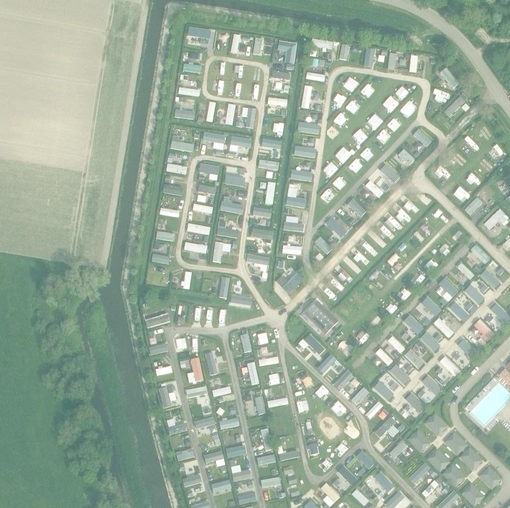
[(433,7),(444,11),(446,5),(435,1),(435,3),(434,3),(433,7)]
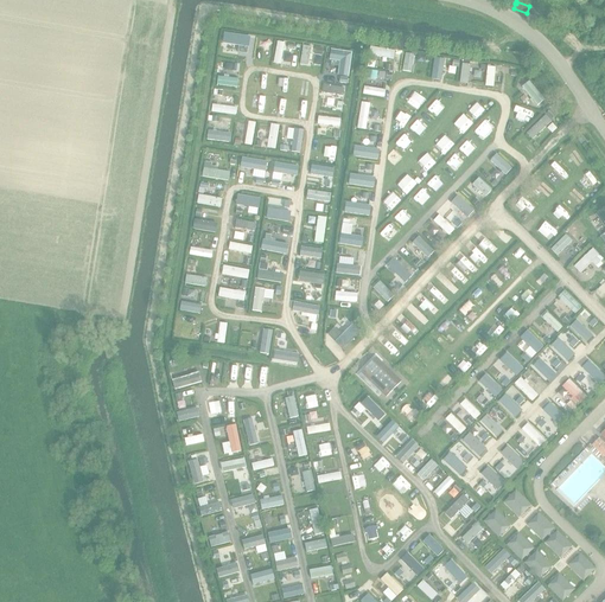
[(280,63),(285,42),(278,39),(273,61),(280,63)]
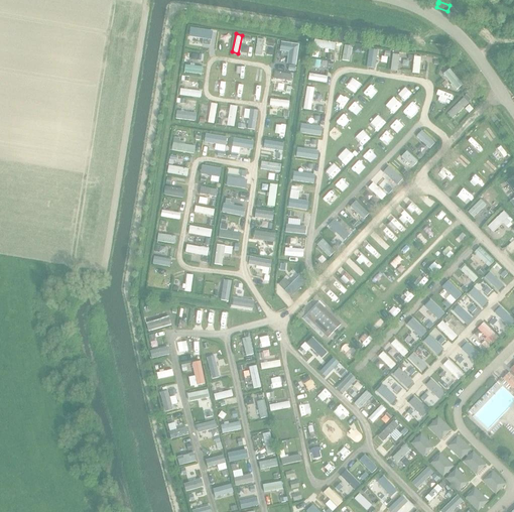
[(254,53),(261,54),(264,38),(257,37),(254,53)]
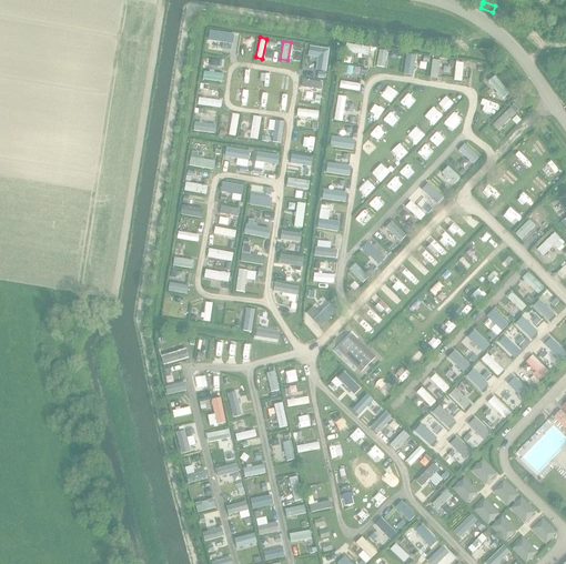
[(345,43),(345,51),(373,53),(374,46),(345,43)]
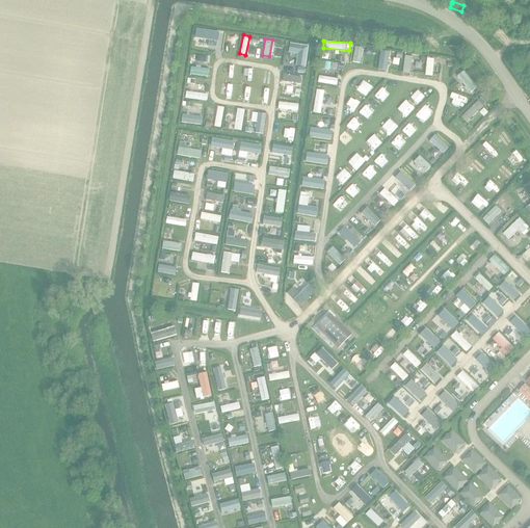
[(355,45),(353,58),(361,59),(363,46),(355,45)]
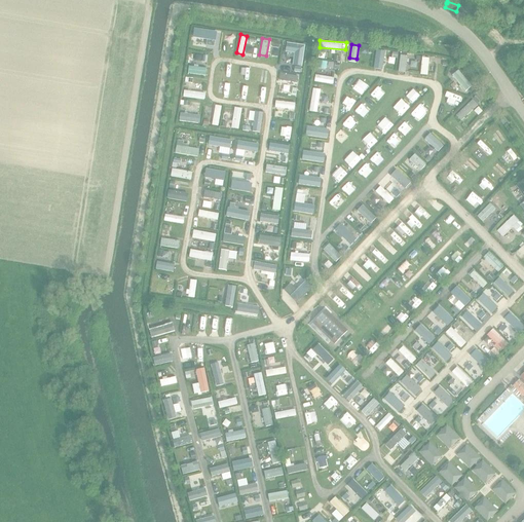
[(375,65),(382,65),(383,50),(375,50),(375,65)]
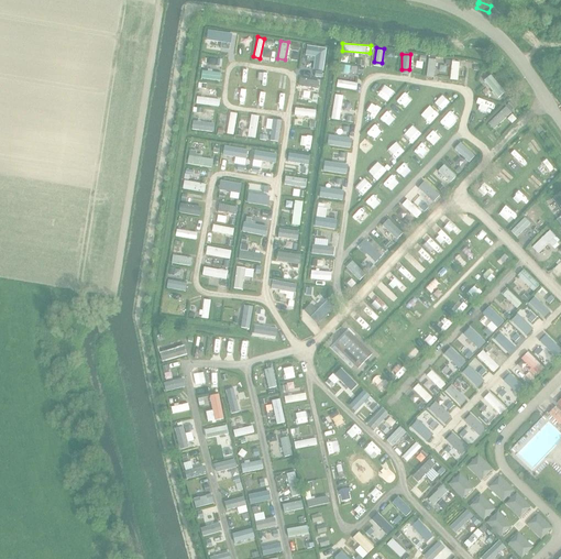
[(338,70),(337,78),(345,79),(347,72),(338,70)]
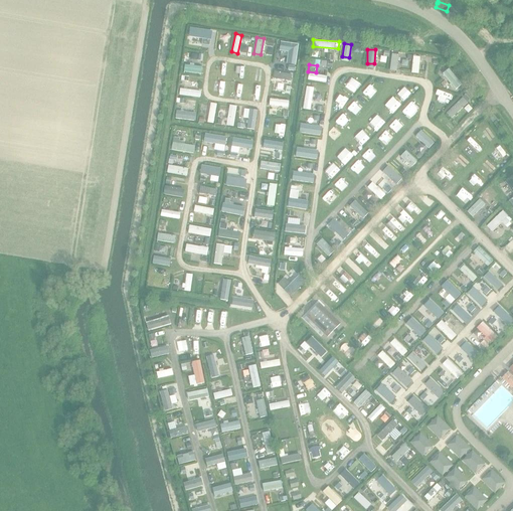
[(444,71),(453,88),(459,84),(449,68),(444,71)]
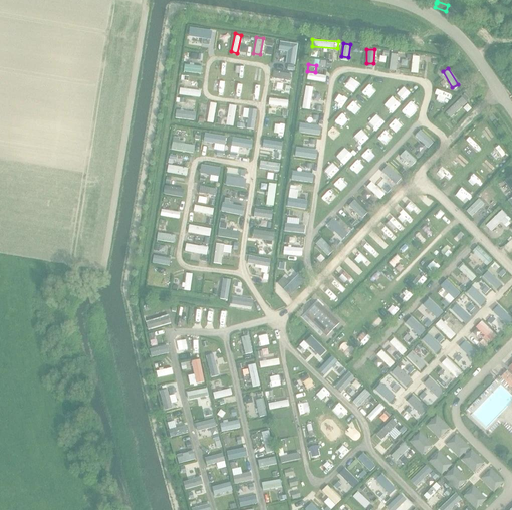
[(306,79),(325,80),(326,74),(307,72),(306,79)]
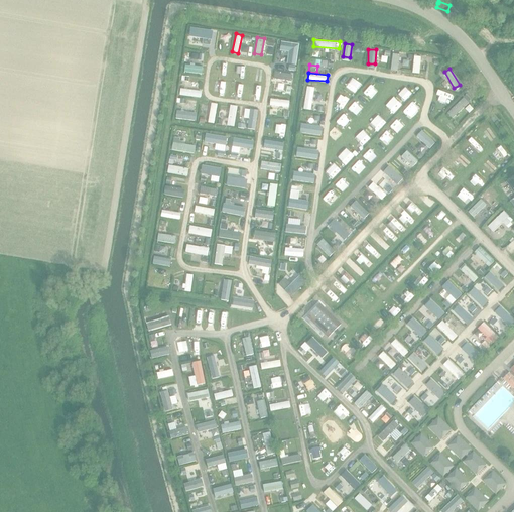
[(368,95),(373,87),(369,84),(364,92),(368,95)]
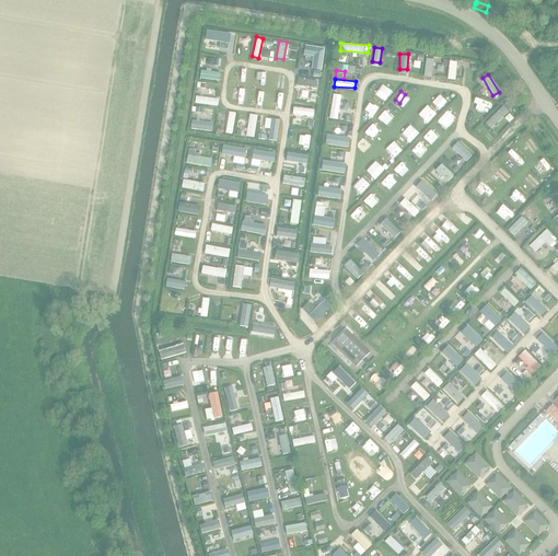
[(293,105),(292,113),(313,116),(314,108),(293,105)]
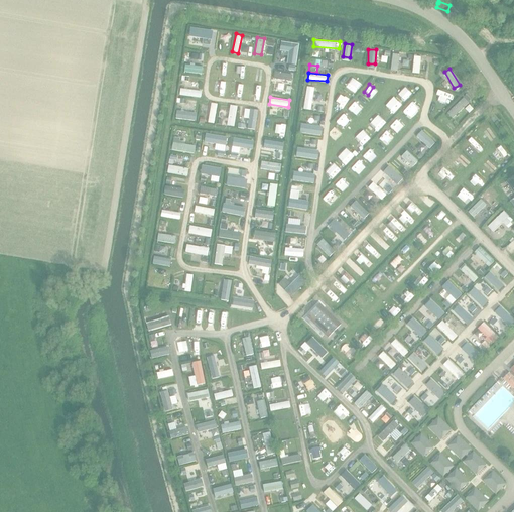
[(354,99),(348,109),(357,114),(363,104),(354,99)]
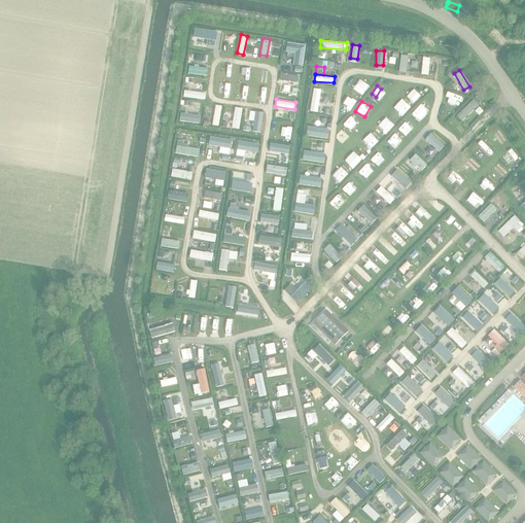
[(310,103),(310,110),(329,111),(329,104),(310,103)]
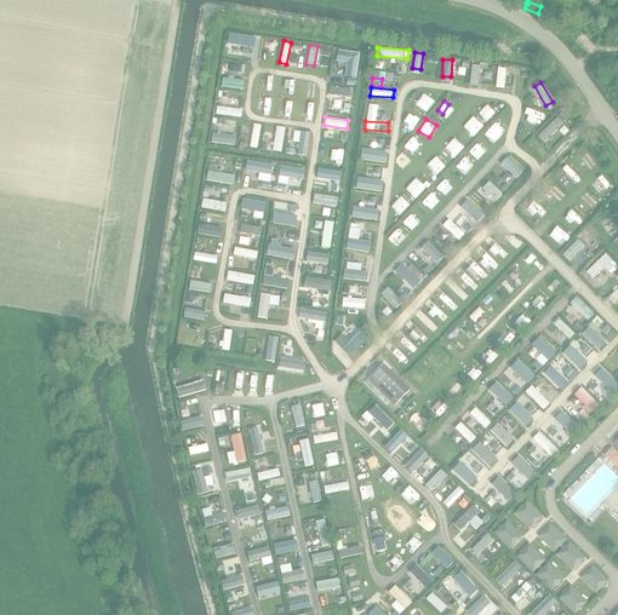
[(473,136),(482,126),(478,121),(468,131),(473,136)]
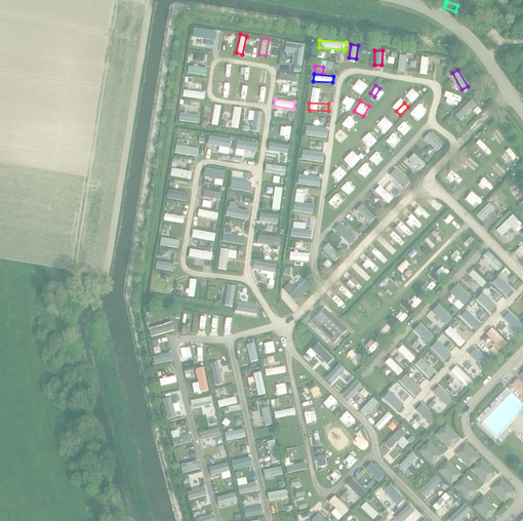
[(178,113),(178,121),(199,121),(199,113),(178,113)]
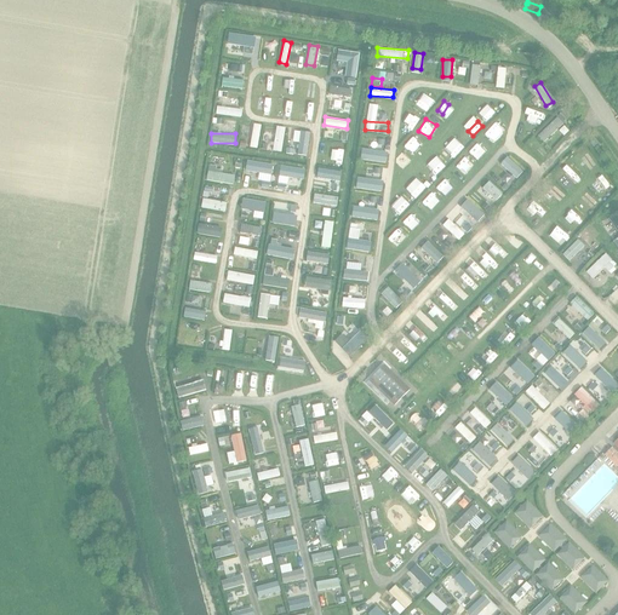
[(410,147),(417,141),(413,136),(405,142),(410,147)]
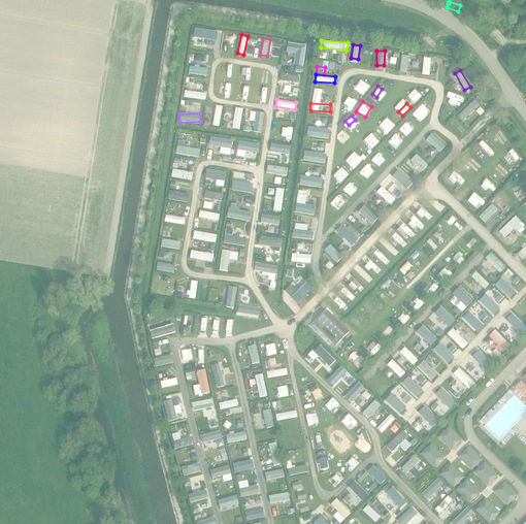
[(388,123),(379,132),(383,136),(391,127),(388,123)]
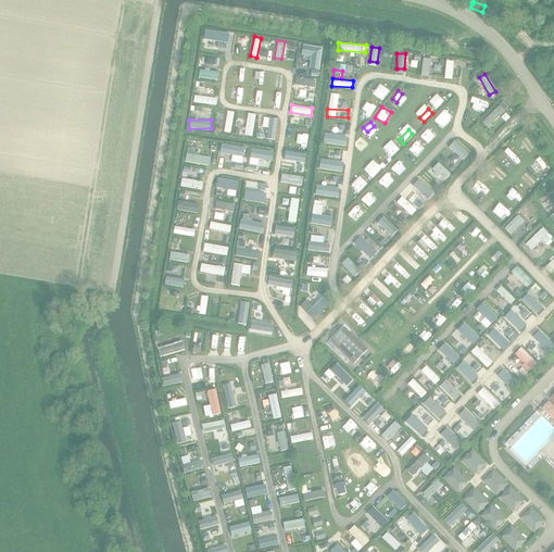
[(428,142),(433,137),(426,130),(420,136),(428,142)]
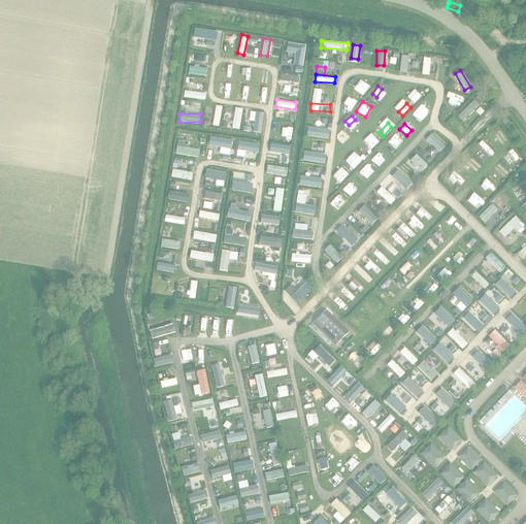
[(499,127),(498,128),(501,132),(507,128),(503,124),(499,127)]
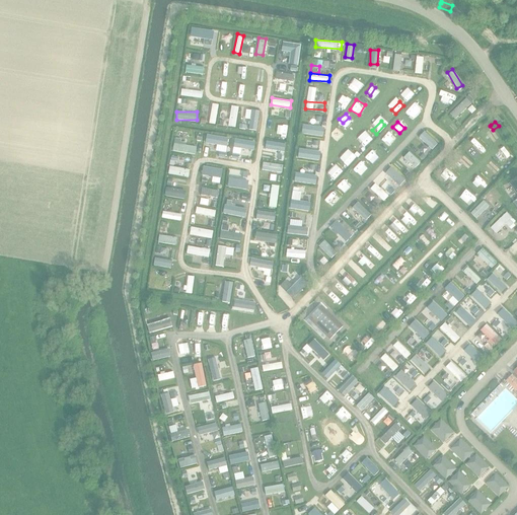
[(483,139),(492,131),(485,124),(476,131),(483,139)]
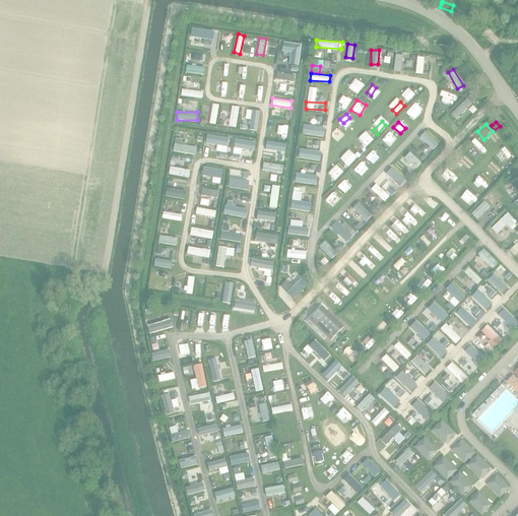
[(432,147),(437,142),(426,130),(419,136),(432,147)]
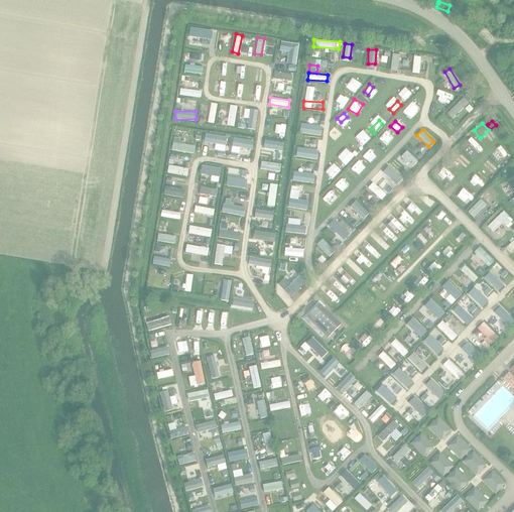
[(386,130),(378,138),(386,145),(394,137),(386,130)]
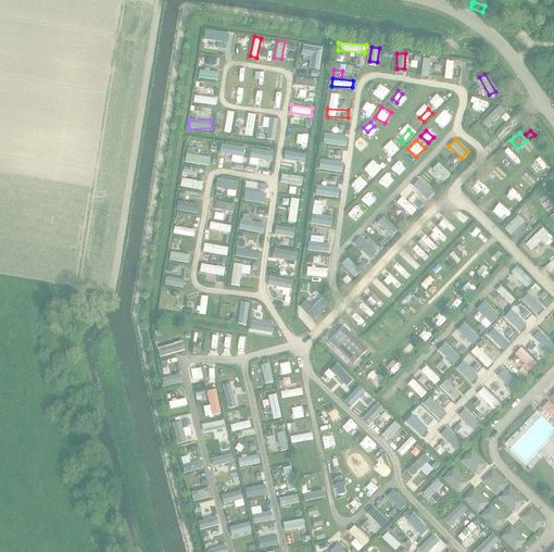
[(229,167),(237,167),(239,146),(230,145),(229,167)]
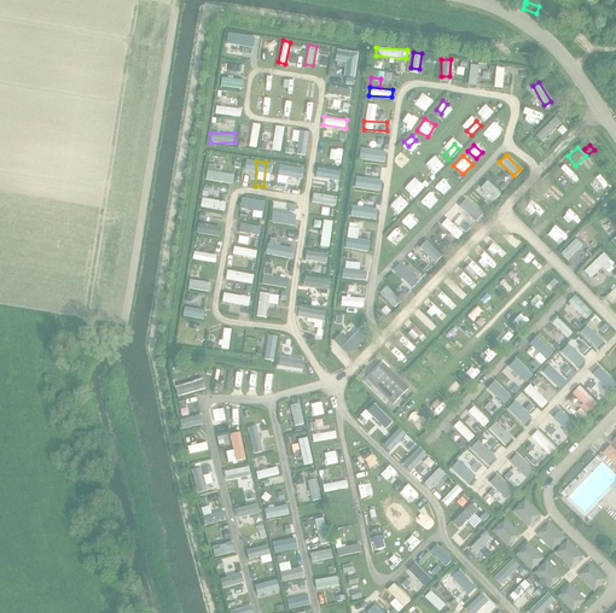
[(277,186),(286,188),(290,168),(282,165),(277,186)]
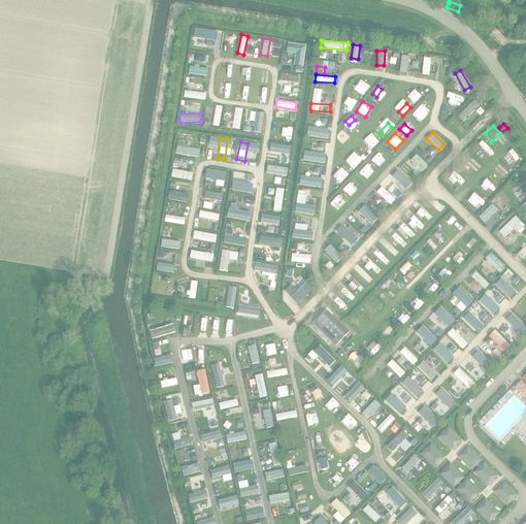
[(288,155),(290,146),(269,142),(267,152),(288,155)]
